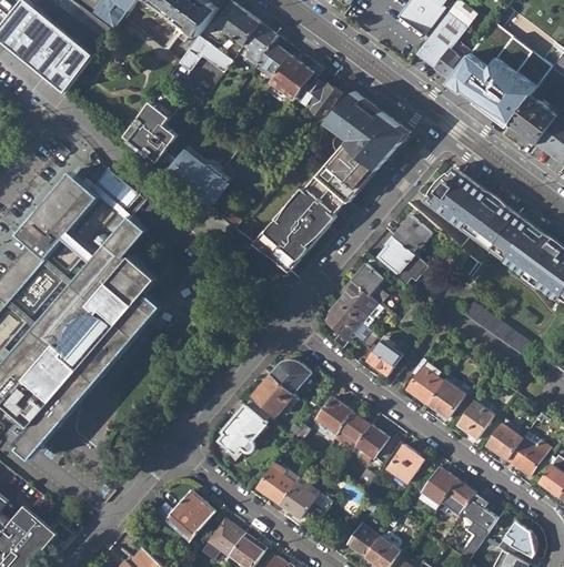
[(90,57),(20,0),(0,24),(0,42),(61,92),(90,57)]
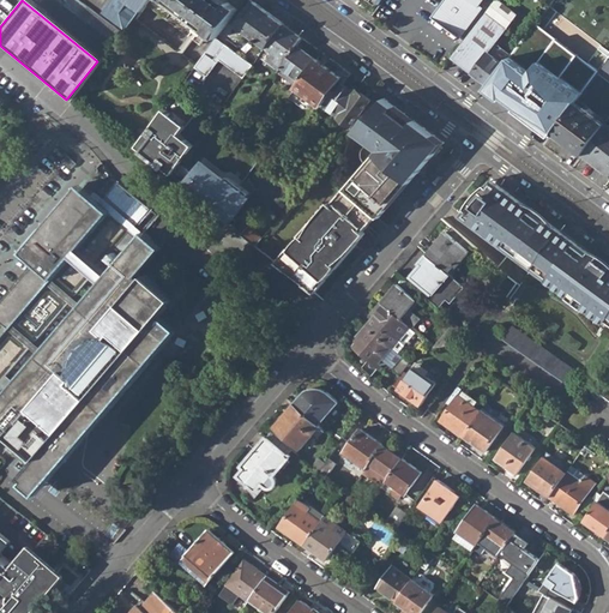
[(76,0),(95,14),(104,1),(104,0),(76,0)]
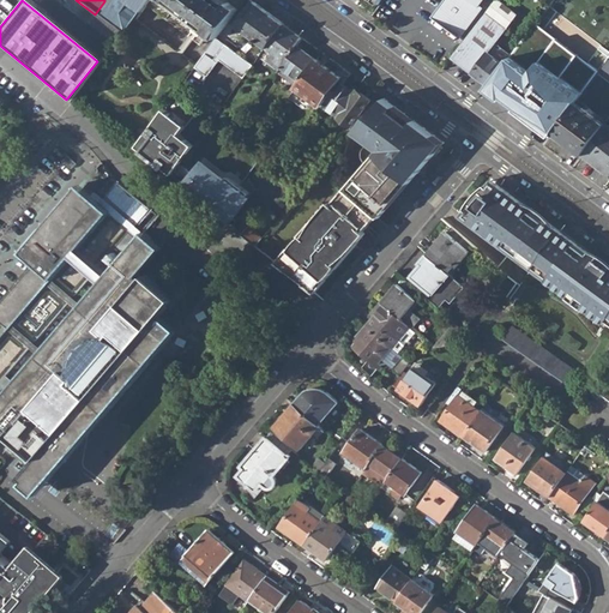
[(144,0),(104,0),(104,1),(95,14),(120,32),(121,31),(131,19),(142,5),(144,0)]
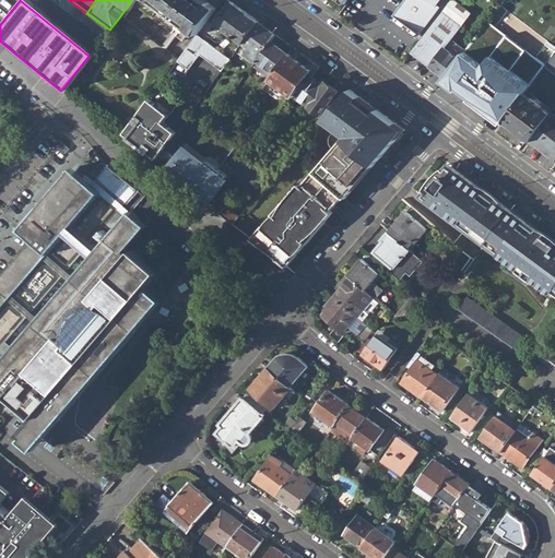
[(187,30),(193,35),(214,9),(202,0),(131,0),(129,4),(178,40),(187,30)]
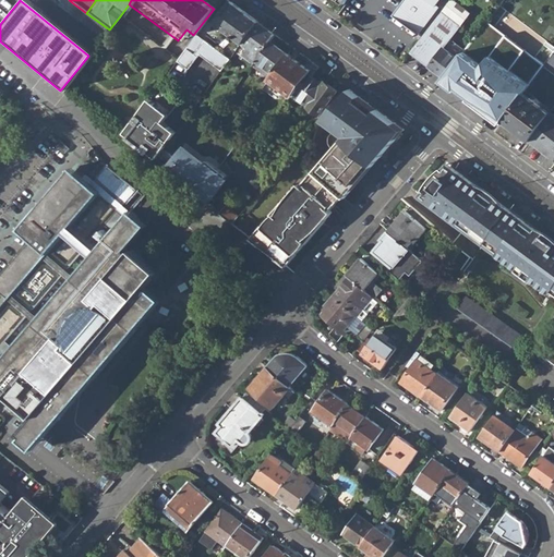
[(399,0),(389,14),(414,33),(434,8),(432,7),(436,0),(399,0)]
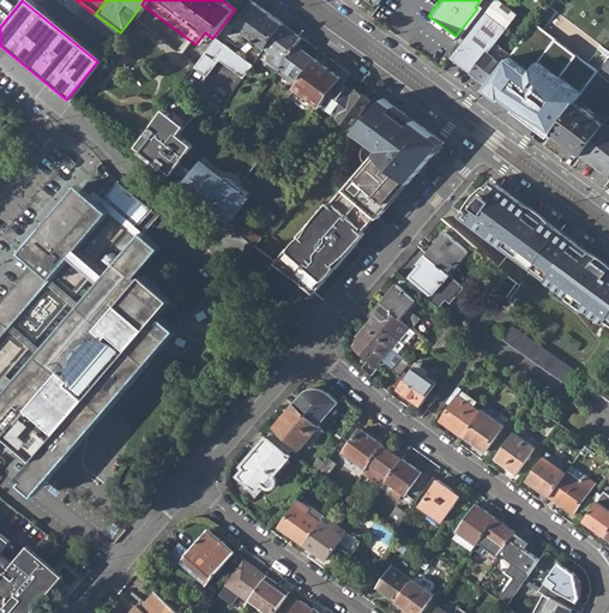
[(249,1),(233,25),(243,34),(261,11),(249,1)]
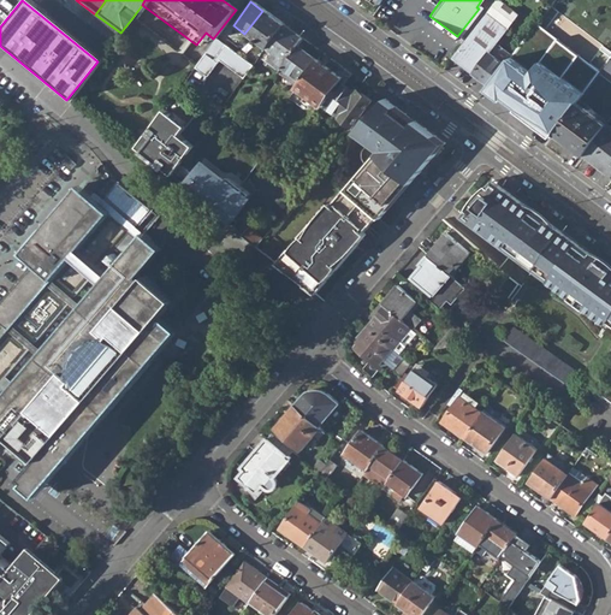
[(512,21),(490,5),(463,41),(485,58),(487,54),(512,21)]
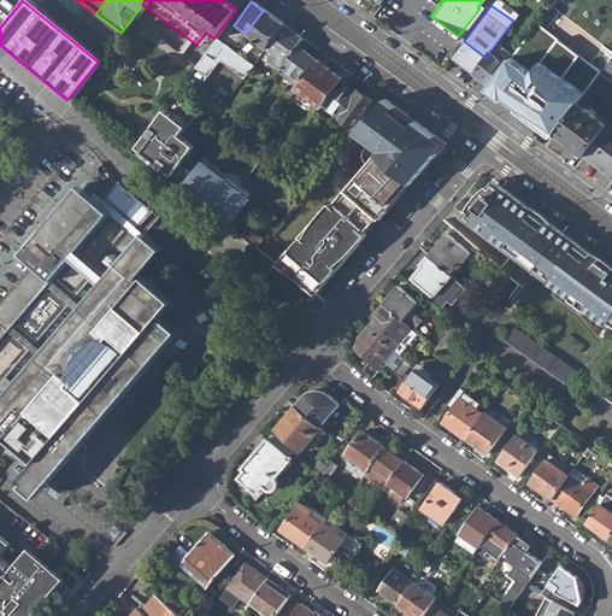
[(263,11),(245,34),(264,48),(281,24),(263,11)]
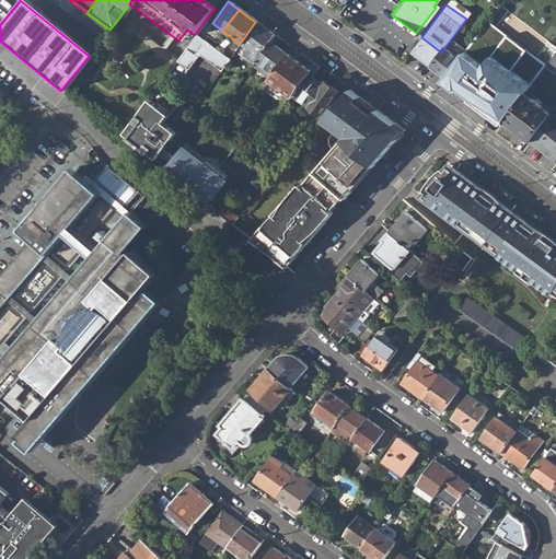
[(111,28),(168,71),(176,60),(119,18),(111,28)]
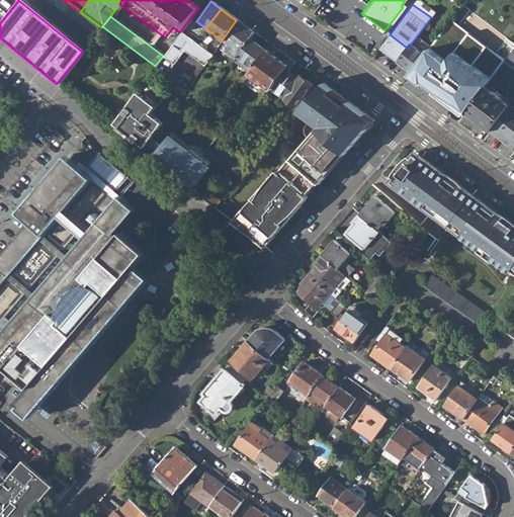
[(447,19),(409,73),(463,113),(501,62),(447,19)]
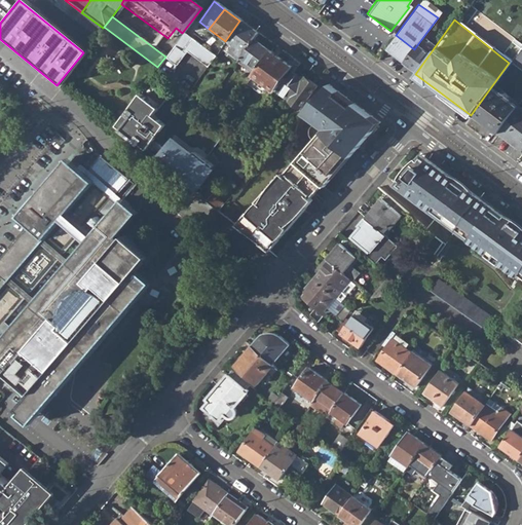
[(225,41),(241,53),(252,39),(256,33),(239,21),(225,41)]
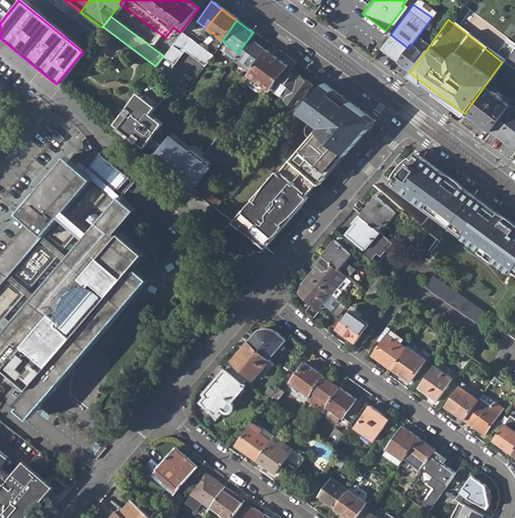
[(179,32),(170,45),(177,50),(187,38),(179,32)]
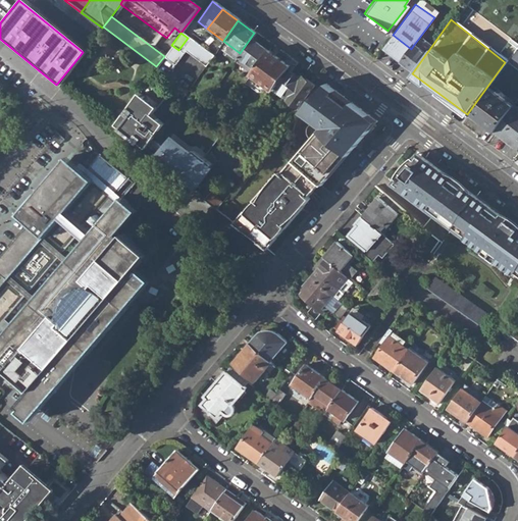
[(393,35),(380,50),(399,64),(411,49),(393,35)]
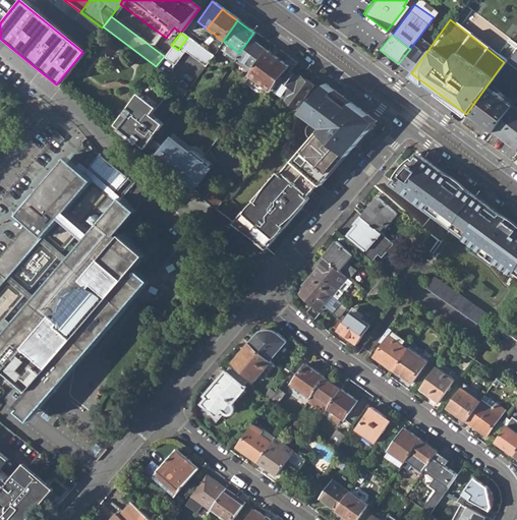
[(232,61),(248,73),(265,51),(249,39),(239,53),(232,61)]
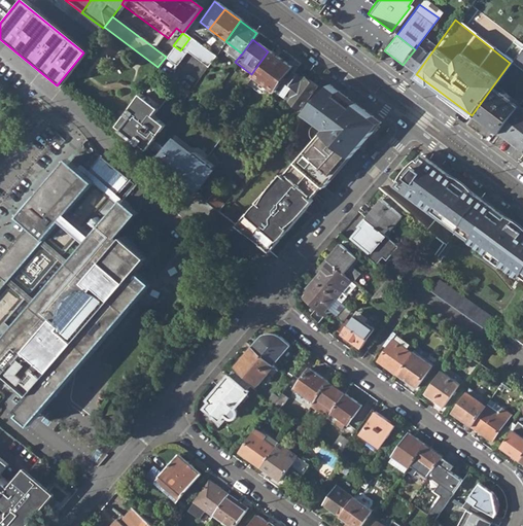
[(403,65),(416,74),(421,66),(429,56),(417,46),(415,49),(403,65)]
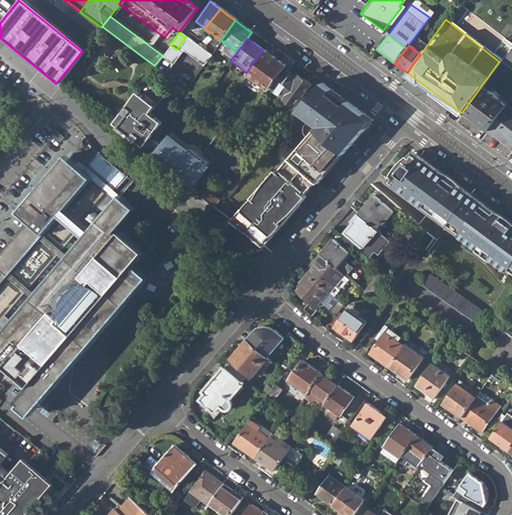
[(501,61),(511,69),(511,51),(509,49),(501,61)]
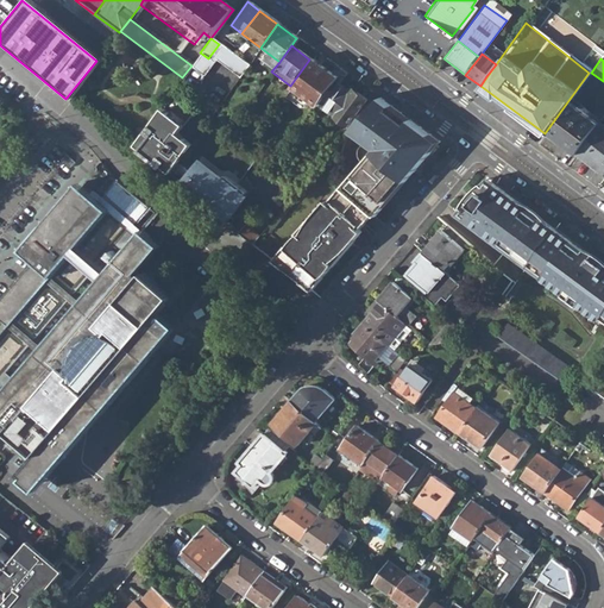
[(289,87),(313,105),(333,77),(309,60),(290,86),(289,87)]
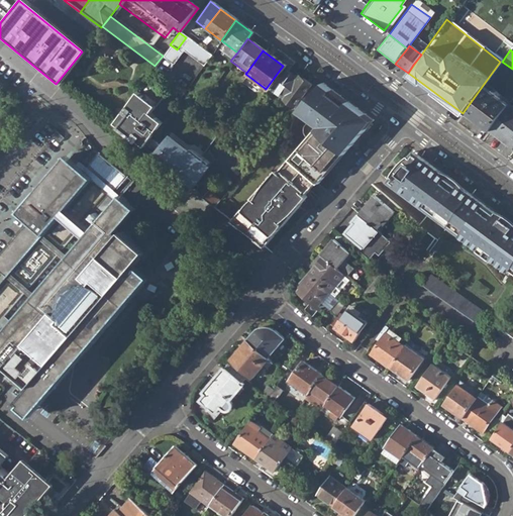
[(463,113),(487,130),(506,104),(512,94),(512,72),(500,62),(470,103),(463,113)]
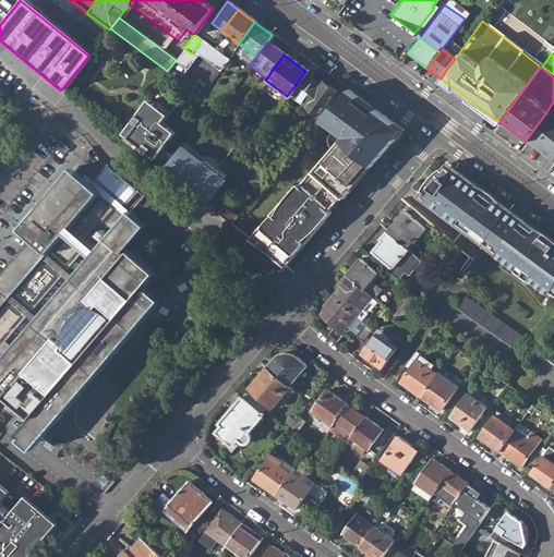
[(293,98),(316,114),(334,92),(322,83),(320,85),(309,76),(293,98)]
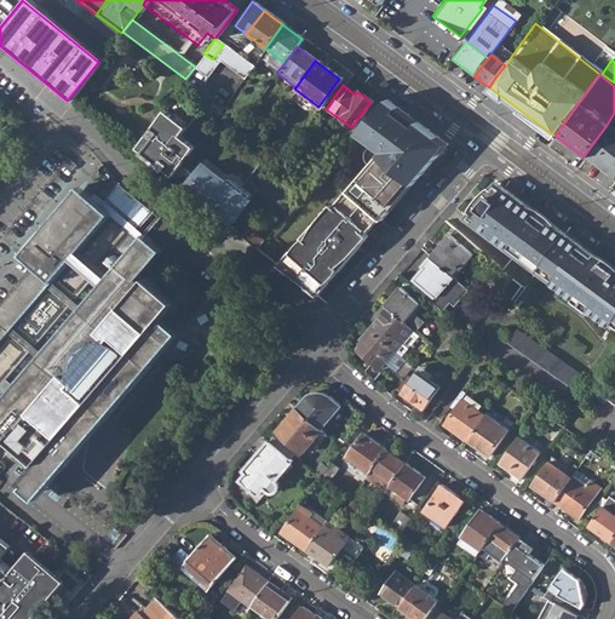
[(371,138),(367,143),(378,152),(345,191),(346,193),(374,218),(379,222),(443,144),(383,99),(357,129),(371,138)]
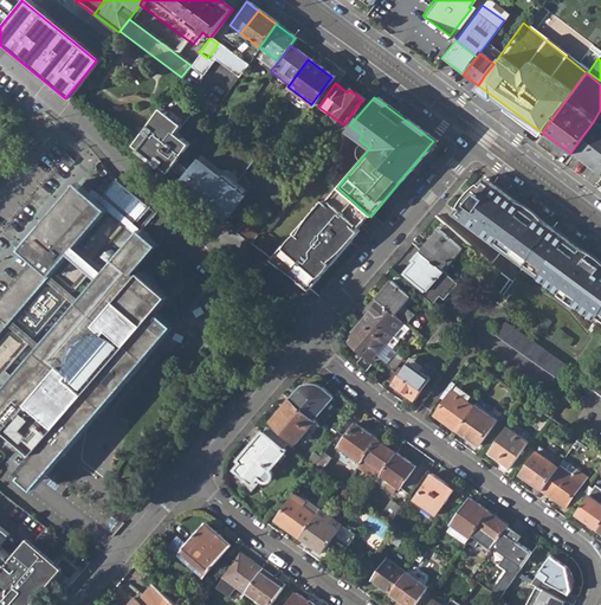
[(142,130),(133,143),(153,160),(168,172),(189,142),(174,132),(188,113),(175,102),(167,113),(159,107),(147,124),(153,128),(148,134),(142,130)]
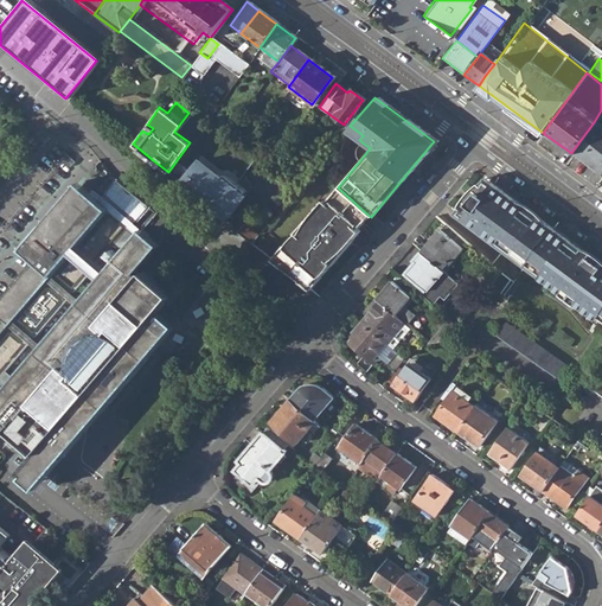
[(12,147),(26,131),(15,122),(2,140),(12,147)]
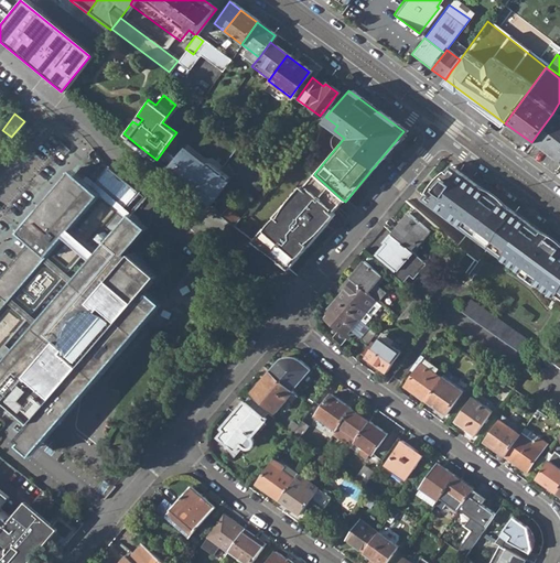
[(559,119),(552,114),(531,142),(558,163),(559,159),(559,119)]
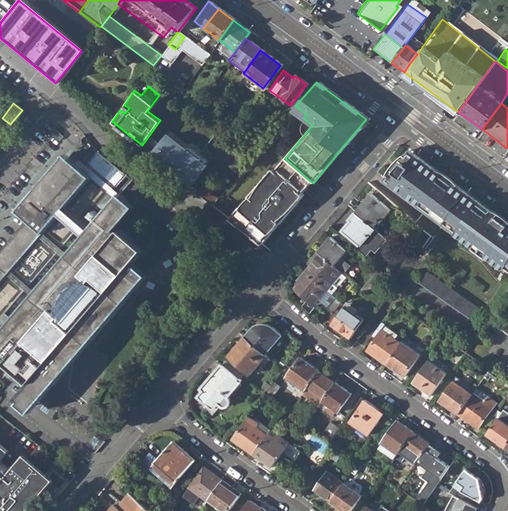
[(186,150),(166,136),(152,153),(175,171),(178,168),(182,172),(191,183),(205,165),(203,164),(205,160),(188,147),(186,150)]
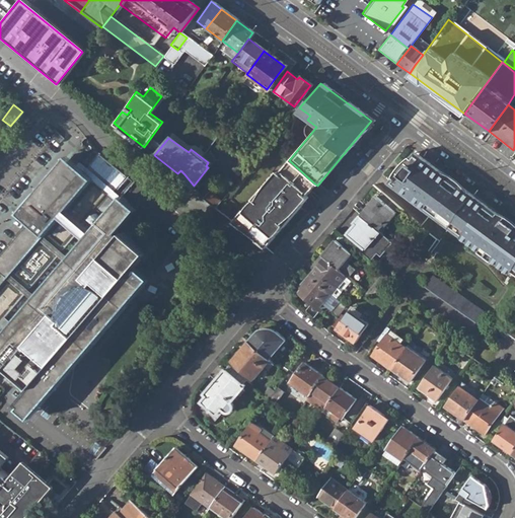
[(406,199),(508,274),(510,272),(514,275),(514,227),(412,151),(385,182),(386,183),(406,199)]
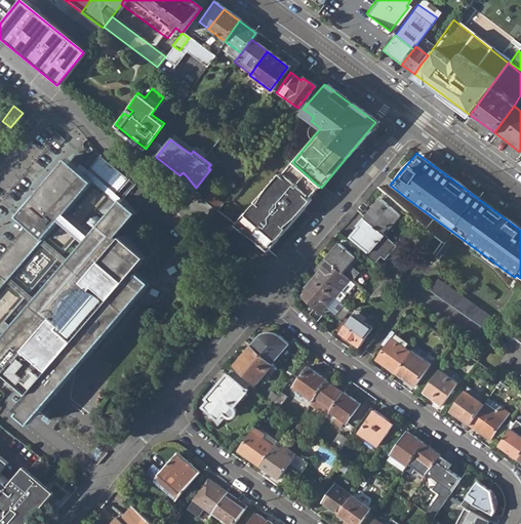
[(87,170),(115,194),(127,179),(99,156),(87,170)]
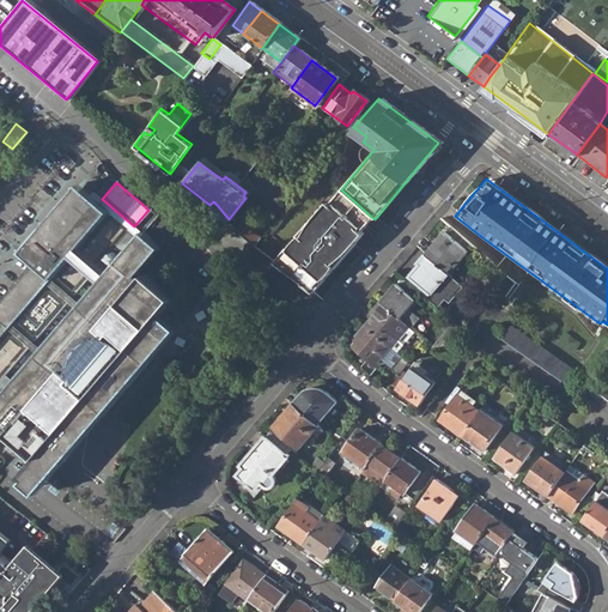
[(76,183),(17,252),(30,262),(89,195),(76,183)]
